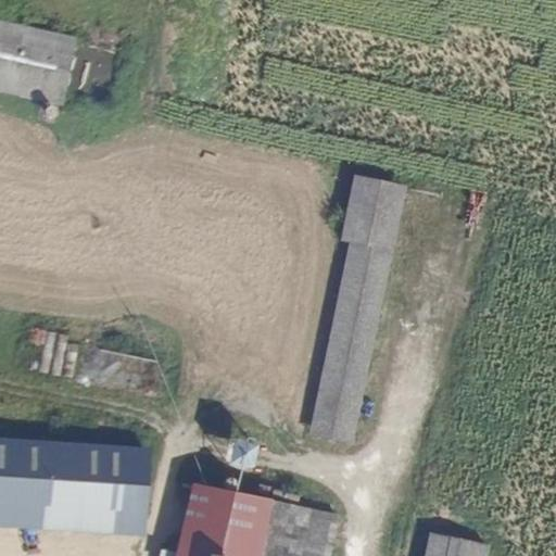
[(0,90),(66,103),(79,34),(0,19),(0,90)]
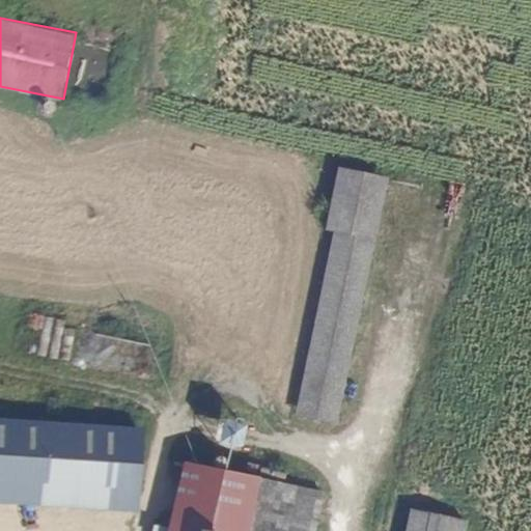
[(332,234),(294,415),(334,423),(374,229),(325,219),(322,232),(332,234)]
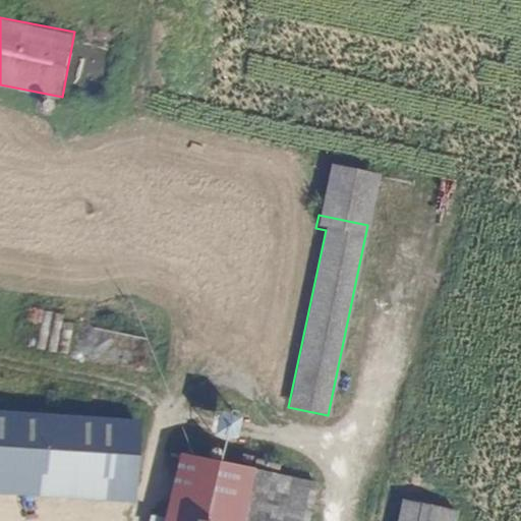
[(31,307),(29,322),(42,324),(38,348),(48,349),(54,311),(31,307)]
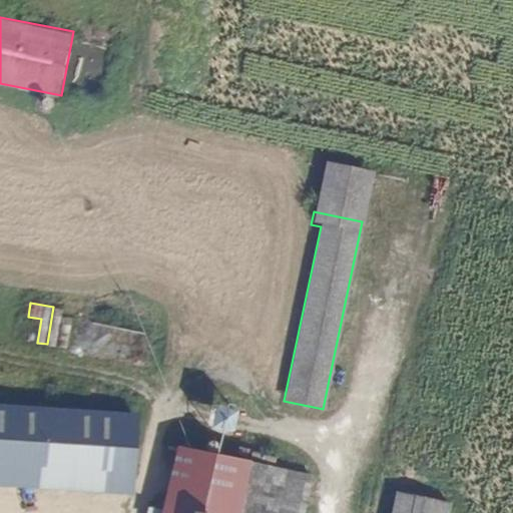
[(232,433),(240,436),(249,413),(225,405),(209,446),(225,452),(232,433)]
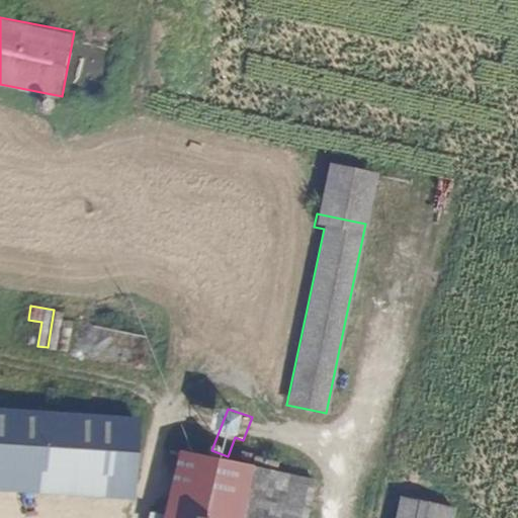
[(154,470),(156,445),(132,440),(0,428),(0,480),(152,493),(153,488),(154,470)]
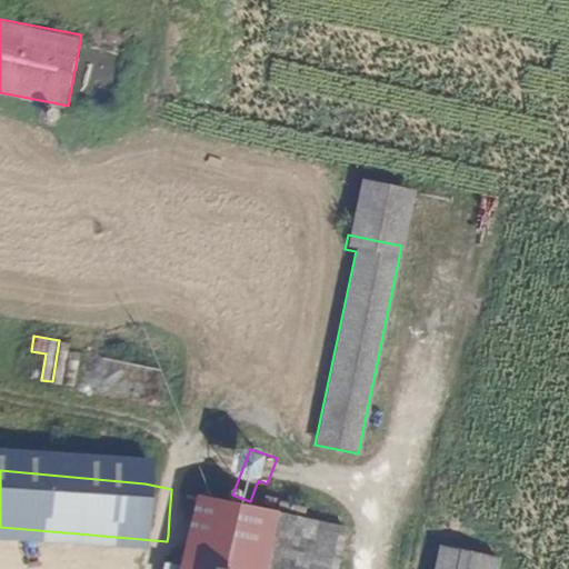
[(332,568),(341,529),(195,495),(190,520),(187,538),(179,568),(332,568)]
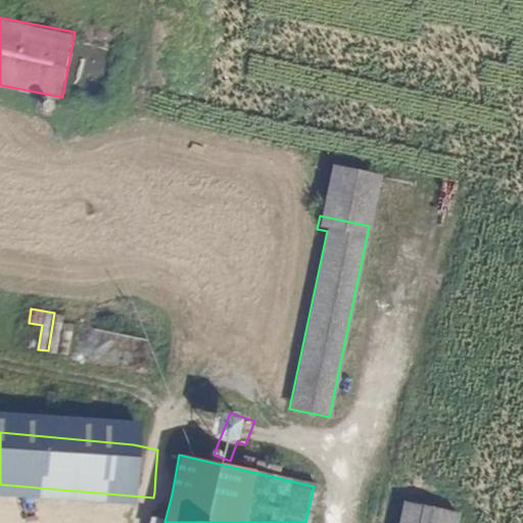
[(172,494),(175,478),(155,475),(154,492),(172,494)]
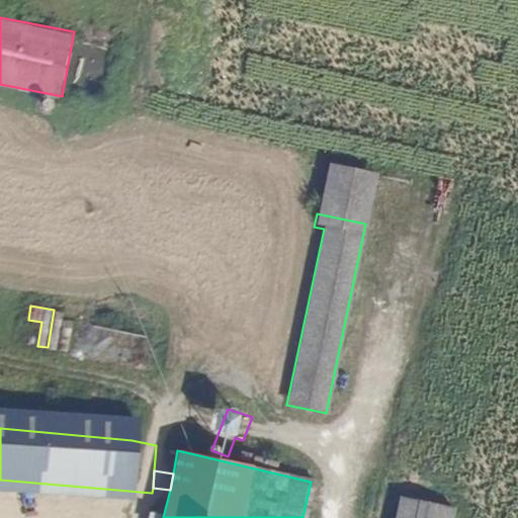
[(402,497),(397,517),(450,517),(453,508),(402,497)]
